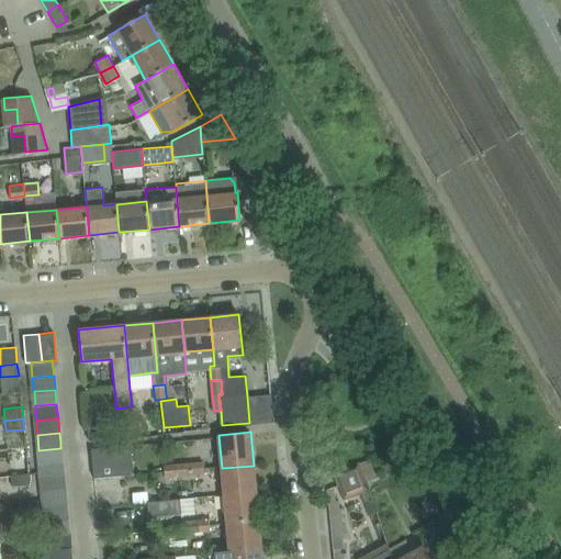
[(119,462),(132,461),(130,445),(91,449),(93,478),(120,476),(119,462)]
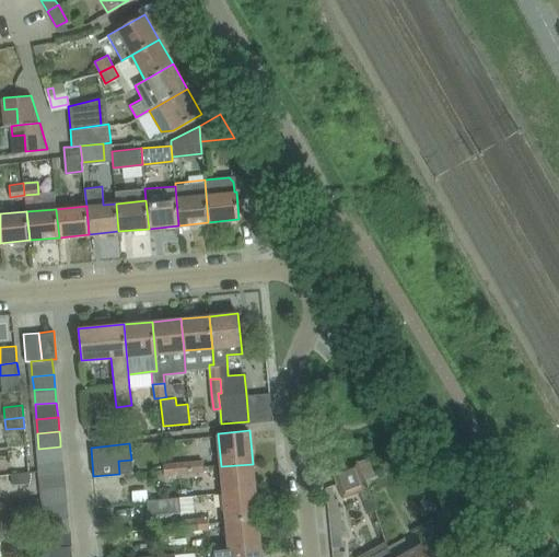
[(38,449),(39,463),(62,461),(60,447),(38,449)]
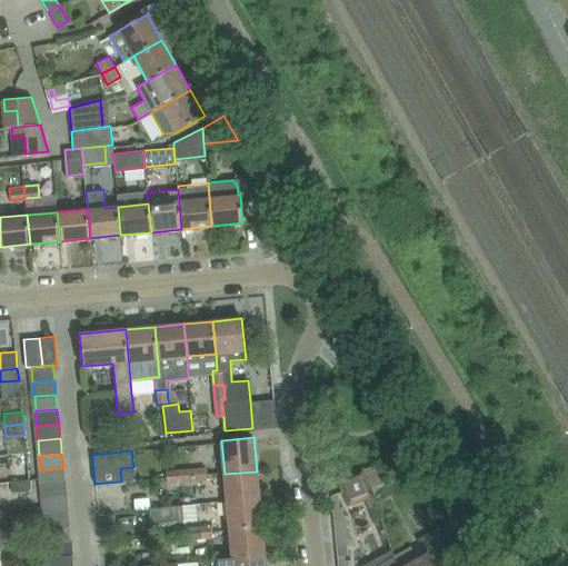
[(376,463),(362,467),(369,486),(382,482),(376,463)]
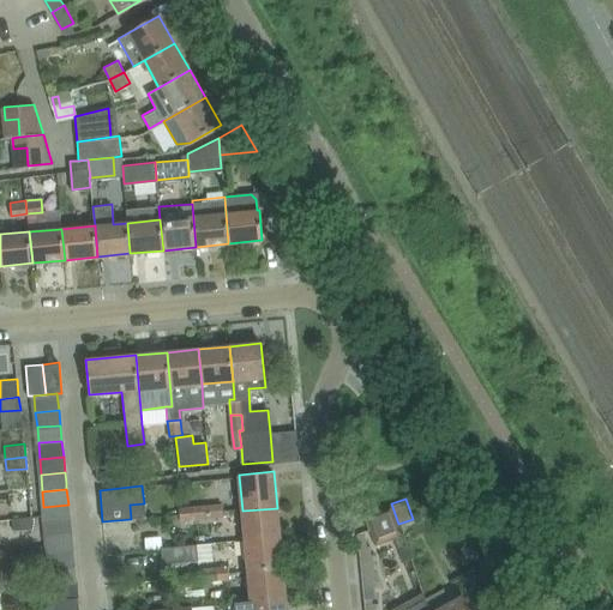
[(208,503),(209,515),(223,514),(222,502),(208,503)]
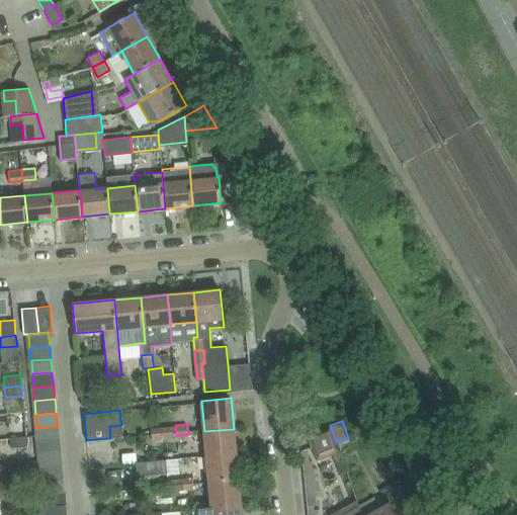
[(176,435),(175,425),(151,428),(152,438),(176,435)]
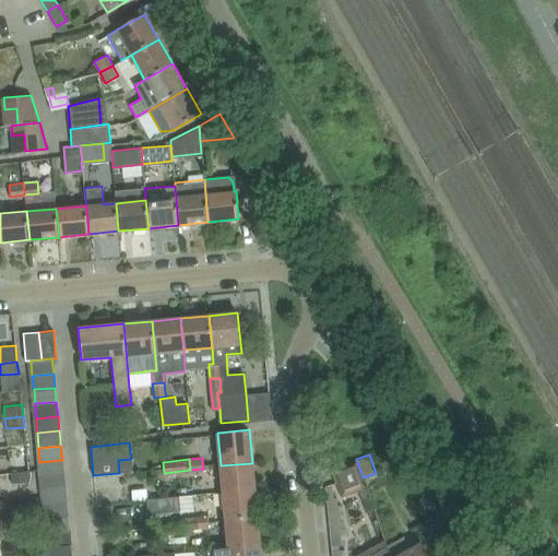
[(331,468),(331,469),(335,482),(341,496),(358,491),(361,498),(366,511),(375,509),(369,495),(363,477),(356,459),(331,468)]
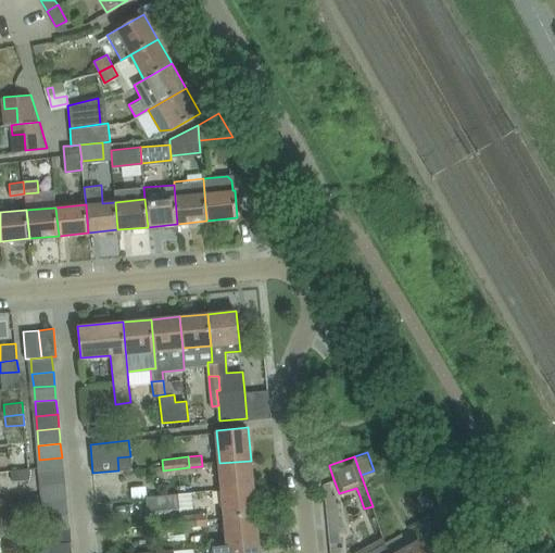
[(63,470),(62,457),(39,460),(41,473),(63,470)]
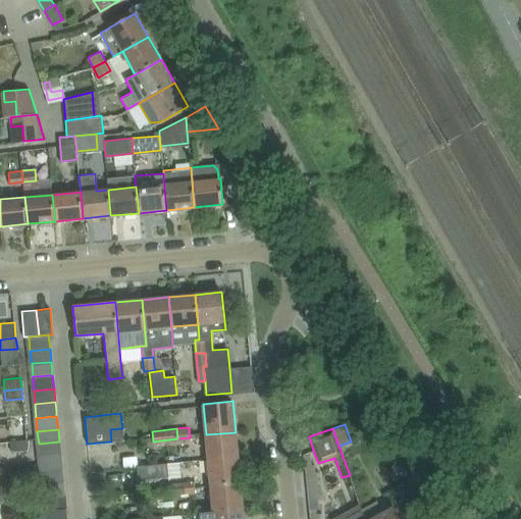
[(238,457),(236,432),(206,434),(208,460),(238,457)]
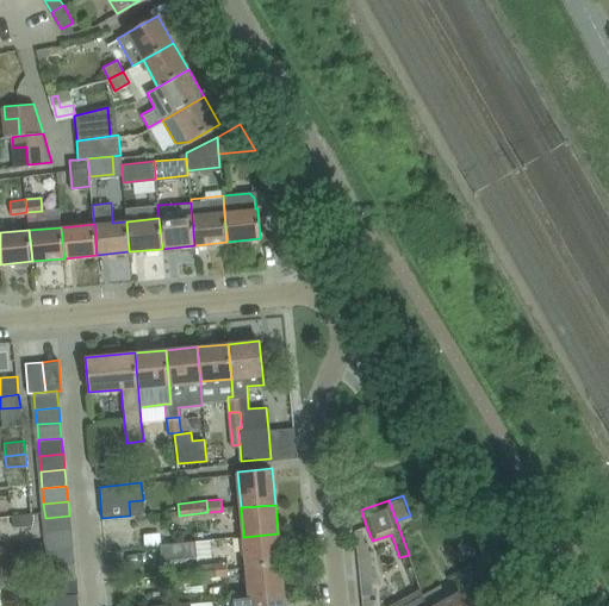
[(32,525),(31,513),(12,516),(13,528),(32,525)]
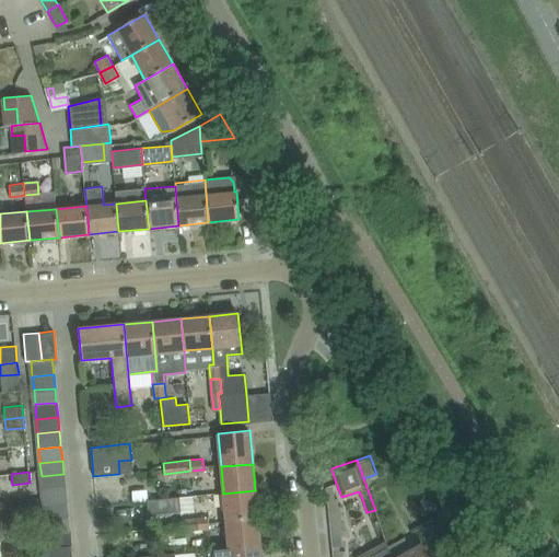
[(65,488),(63,474),(42,476),(43,489),(65,488)]
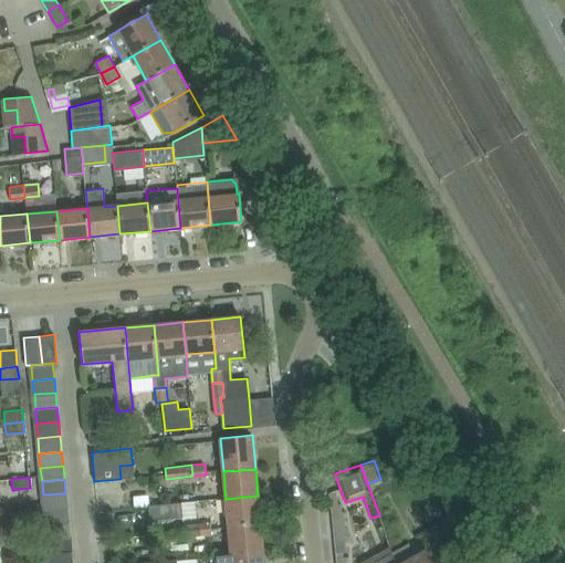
[(43,494),(44,510),(67,508),(65,493),(43,494)]
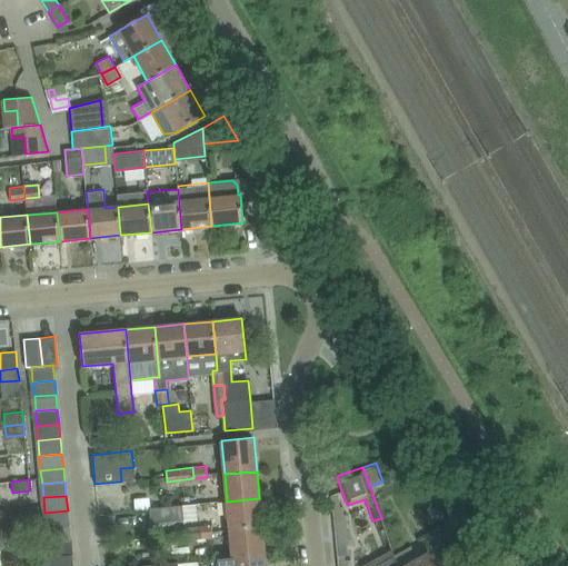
[(149,496),(133,497),(135,509),(149,507),(150,507),(149,496)]
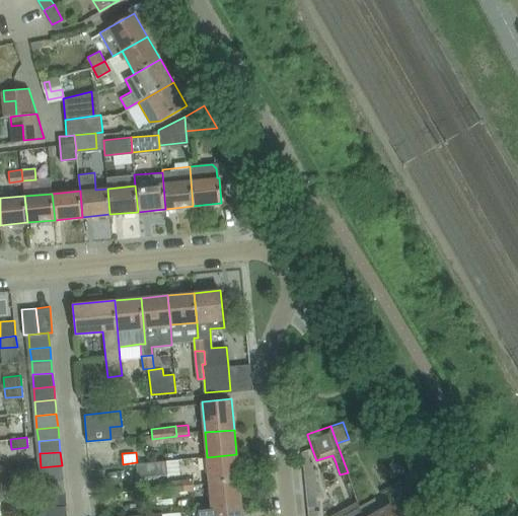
[(236,454),(207,457),(209,482),(238,478),(236,454)]
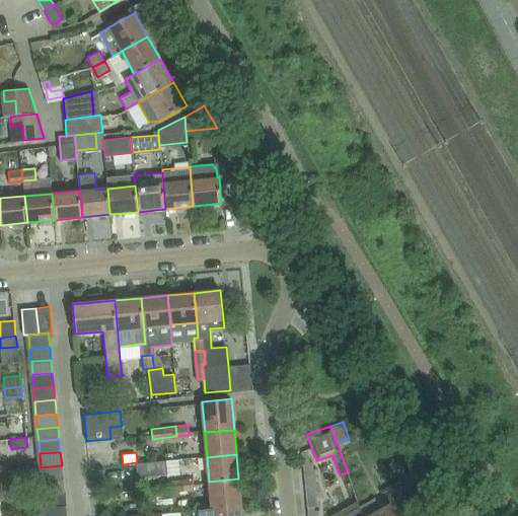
[(137,475),(166,472),(165,460),(137,462),(136,462),(137,475)]
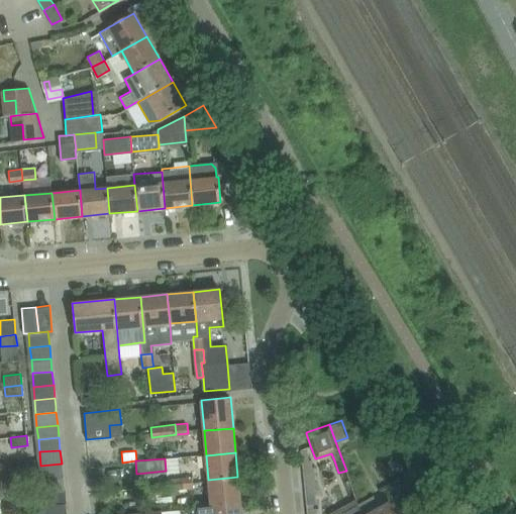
[(63,477),(62,464),(40,466),(41,479),(63,477)]
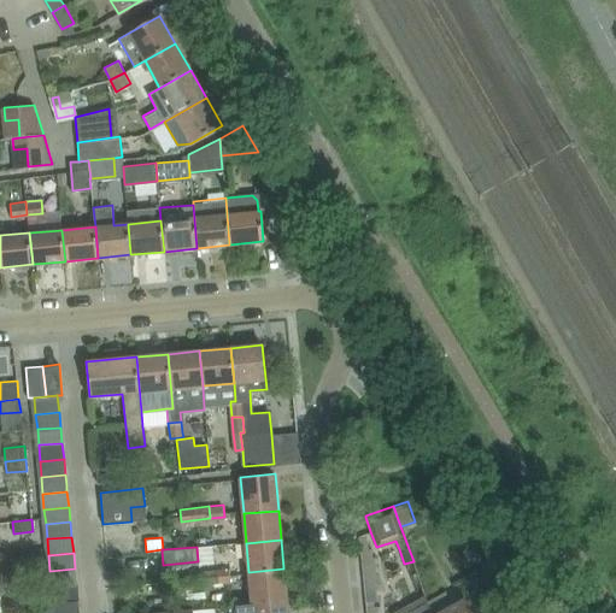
[(215,570),(216,582),(230,579),(229,567),(215,570)]
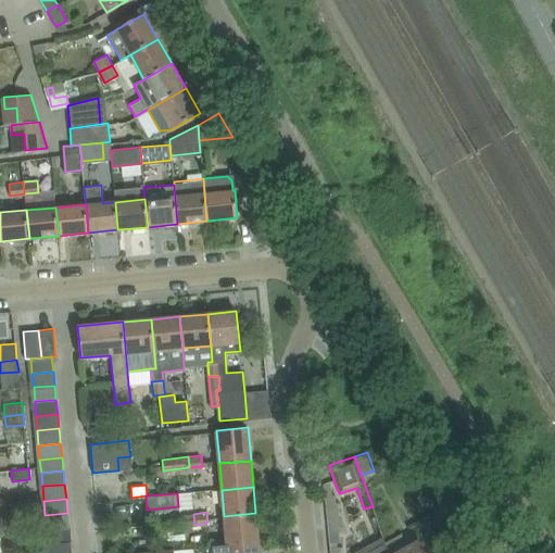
[(45,515),(47,530),(68,528),(67,513),(45,515)]
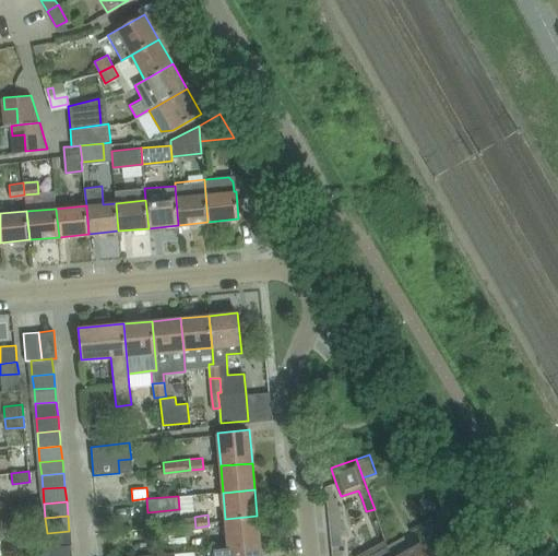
[(260,545),(257,516),(225,519),(228,547),(260,545)]
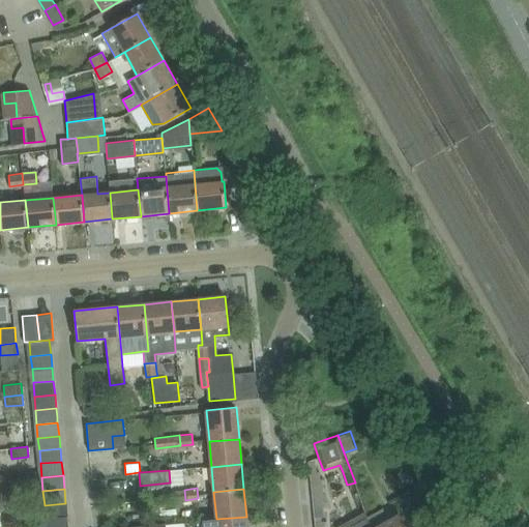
[(172,491),(172,497),(172,501),(185,500),(184,490),(172,491)]
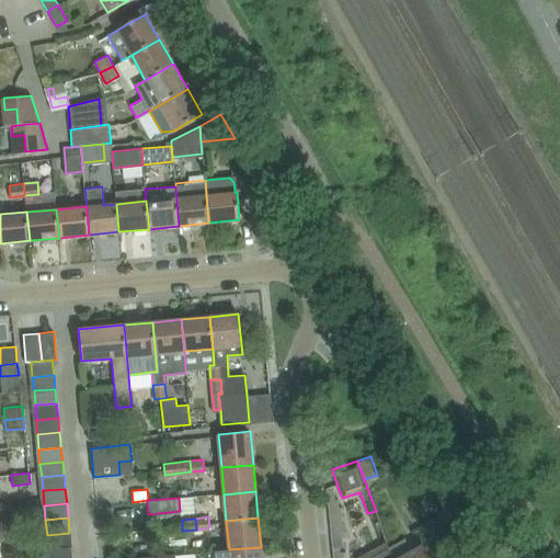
[(70,545),(69,533),(47,535),(48,548),(70,545)]
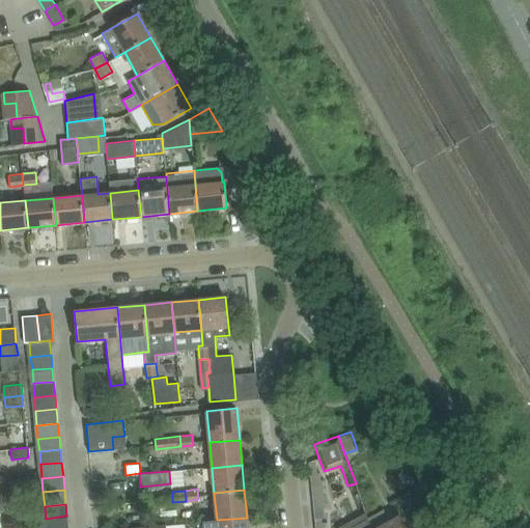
[(314,517),(322,516),(325,516),(324,506),(323,506),(313,507),(314,517)]
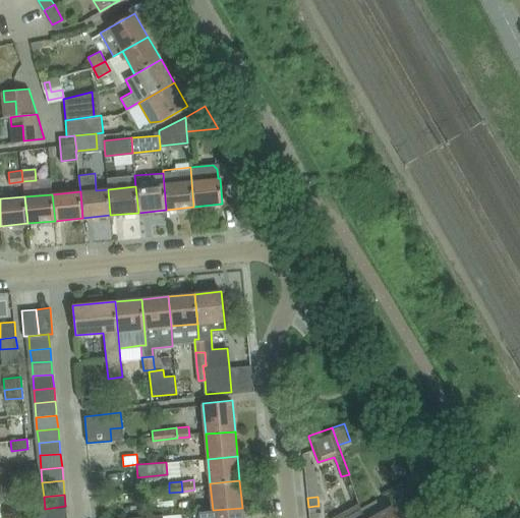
[(365,517),(358,503),(332,517),(331,517),(365,517)]
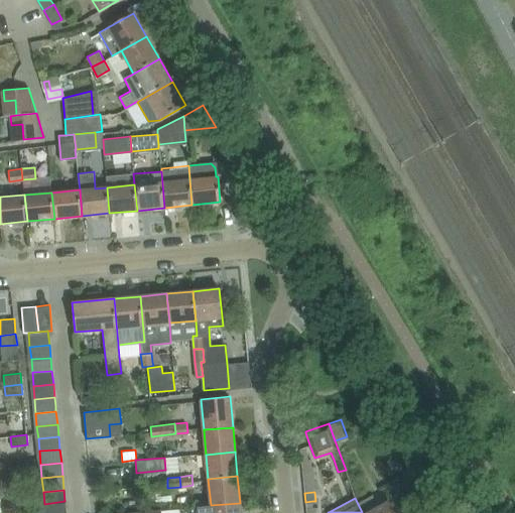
[(66,512),(65,501),(44,504),(37,504),(38,512),(66,512)]
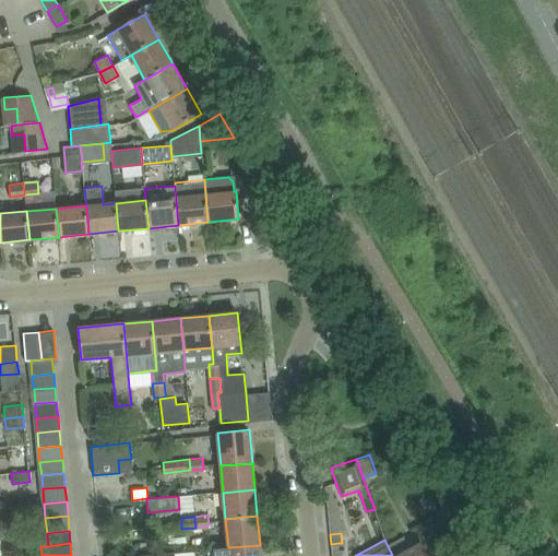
[(399,555),(428,555),(422,544),(399,555)]
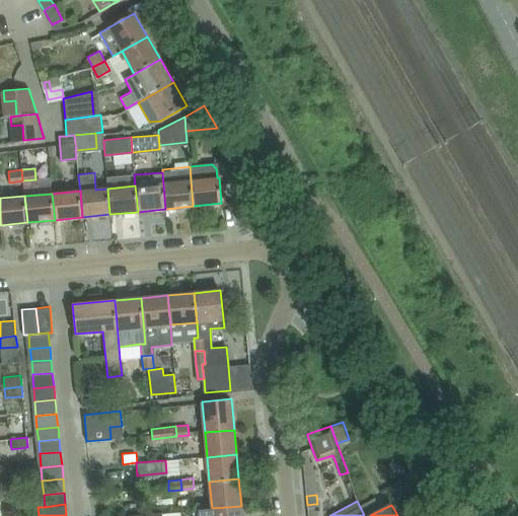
[(241,515),(241,506),(212,508),(198,510),(198,515),(241,515)]
